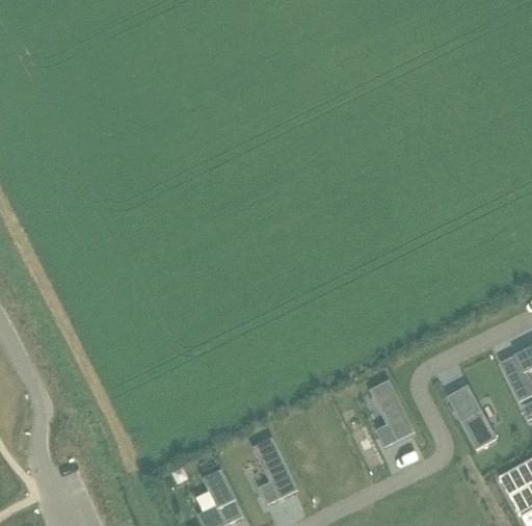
[(531,347),(502,363),(520,399),(531,393),(531,385),(525,371),(531,367),(531,347)]
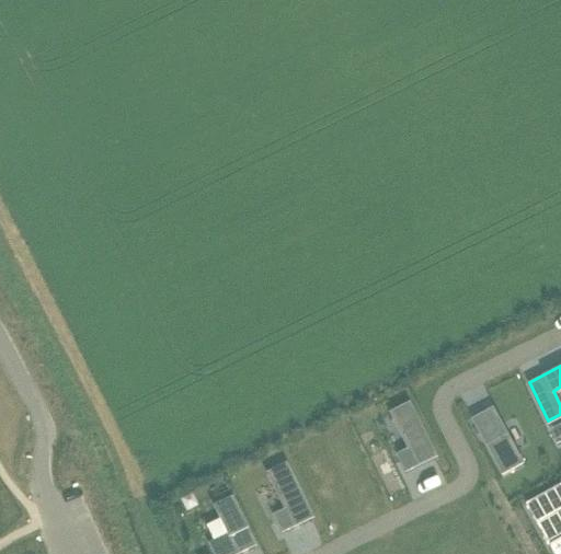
[(409,402),(390,411),(410,451),(398,457),(404,470),(434,454),(409,402)]
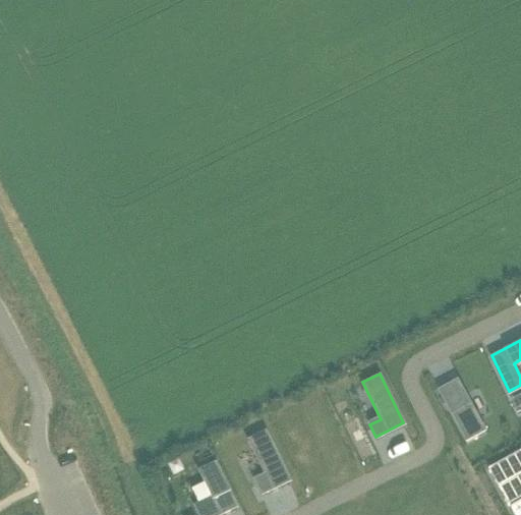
[(458,379),(440,388),(467,439),(484,428),(458,379)]
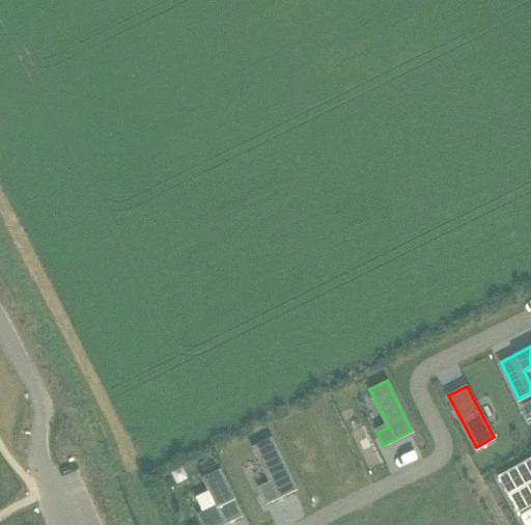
[(270,438),(253,446),(272,485),(260,490),(266,502),(295,488),(270,438)]
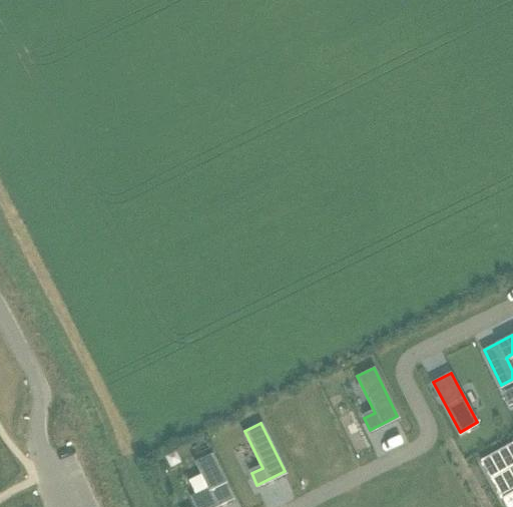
[(503,449),(484,460),(501,492),(512,485),(512,476),(508,468),(512,465),(512,443),(512,444),(511,443),(502,448),(503,449)]
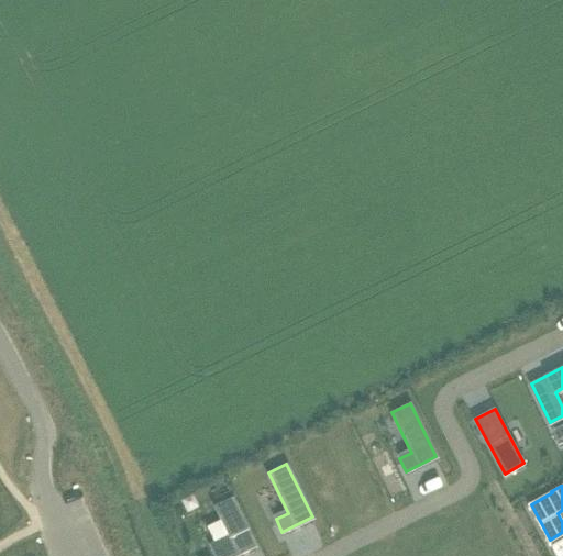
[(214,542),(210,544),(216,555),(231,555),(254,545),(232,499),(216,507),(221,518),(230,535),(214,542)]
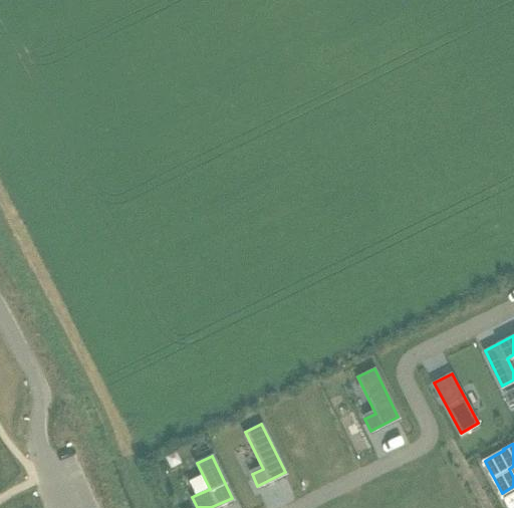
[(513,492),(504,498),(509,507),(512,507),(513,507),(513,492)]
